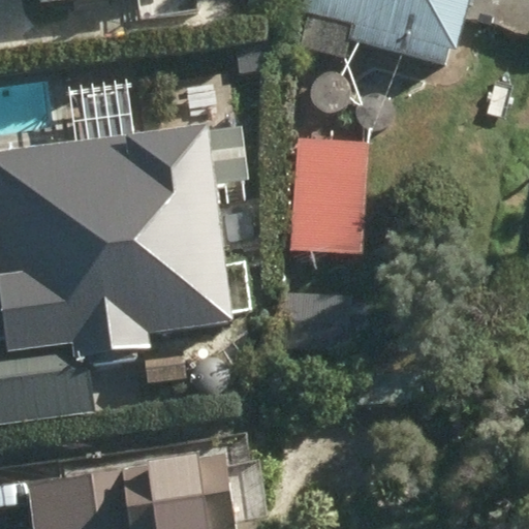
[(302,0),(299,17),(306,19),(298,53),(344,64),(349,44),(441,67),(444,54),(454,56),(467,0),(302,0)]
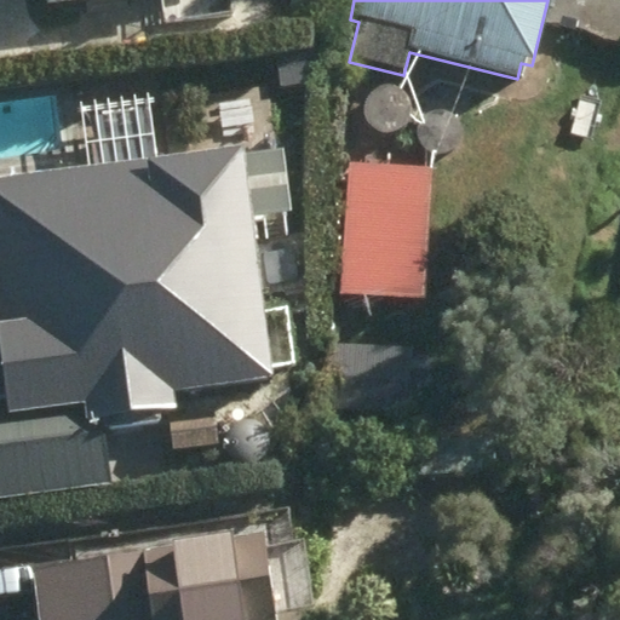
[(388,141),(397,139),(406,135),(413,127),(417,119),(417,109),(414,99),(409,92),(401,86),(392,84),(383,84),(374,87),(367,92),(362,101),(360,109),(361,118),(365,126),(371,133),(378,138),(388,141)]
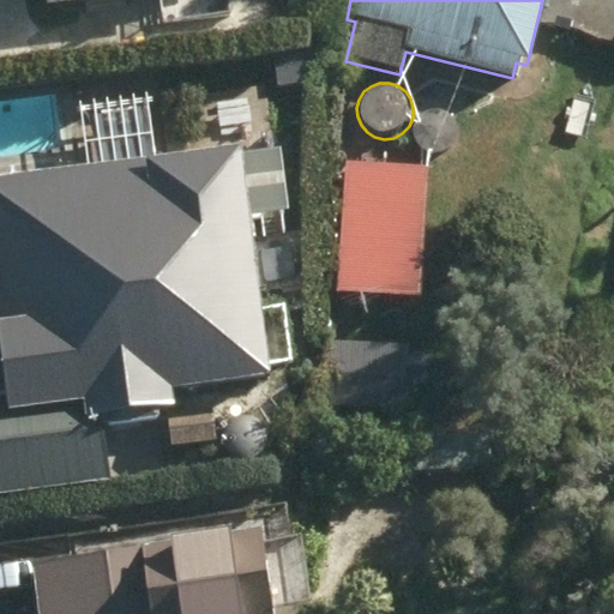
[(445,161),(455,160),(463,155),(470,148),(474,139),(474,130),(471,121),(467,113),(458,107),(450,104),(440,104),(432,108),(425,114),(420,121),(419,130),(419,139),(422,148),(428,154),(435,158),(445,161)]
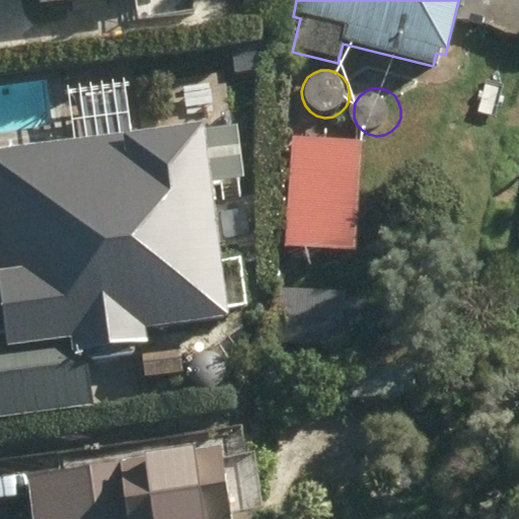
[(146,325),(230,314),(213,180),(242,176),(236,124),(205,128),(204,123),(0,149),(0,277),(1,282),(0,282),(0,332),(4,332),(6,346),(73,338),(74,349),(148,340),(146,325)]
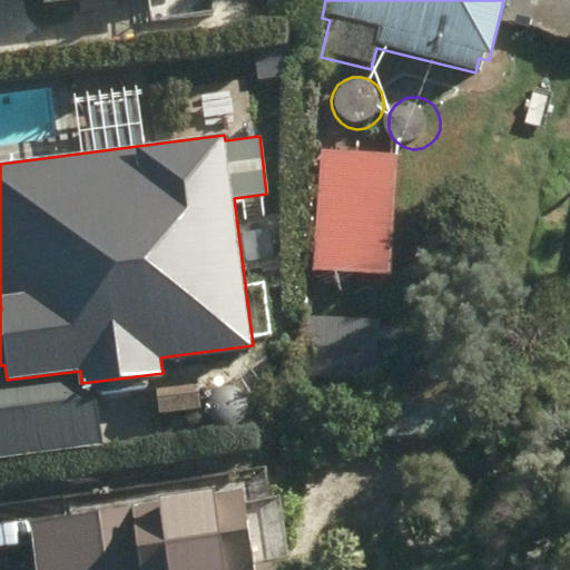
[(317,157),(310,276),(384,281),(392,163),(317,157)]
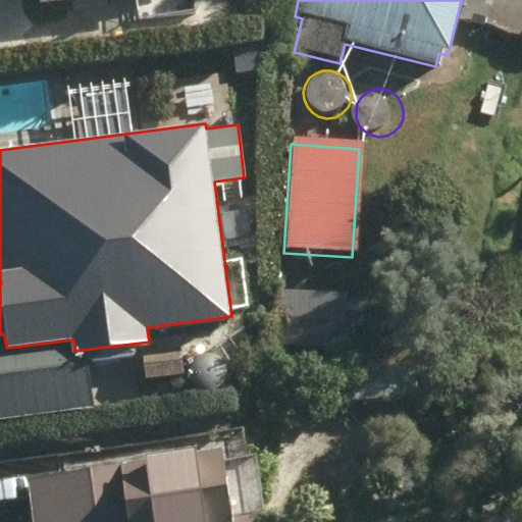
[(210,393),(218,392),(225,388),(230,382),(235,375),(235,367),(232,359),(228,352),(221,348),(213,345),(206,346),(199,348),(193,353),(189,359),(187,367),(188,374),(191,381),(196,387),(202,390),(210,393)]
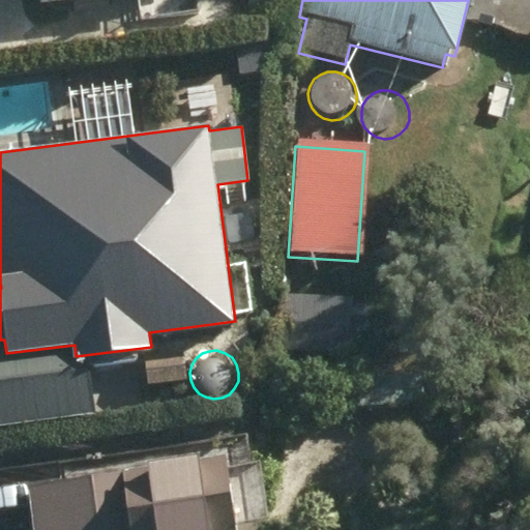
[(0,423),(95,412),(88,362),(68,365),(66,352),(0,360),(0,423)]
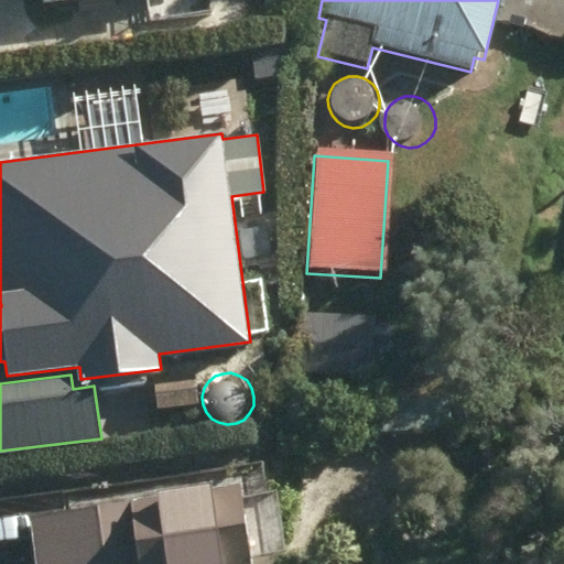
[(388,405),(387,431),(444,432),(444,405),(388,405)]
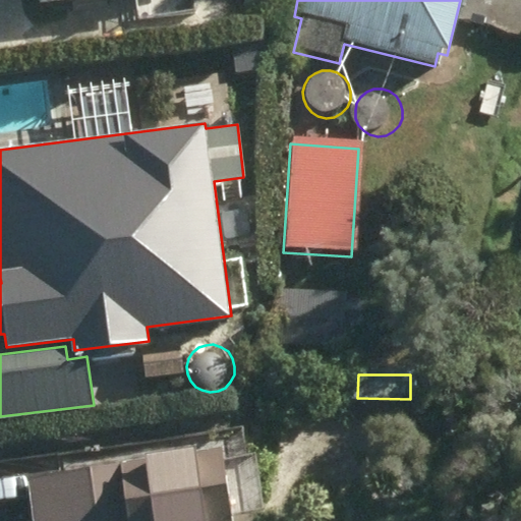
[(224,520),(216,458),(26,483),(31,520),(224,520)]
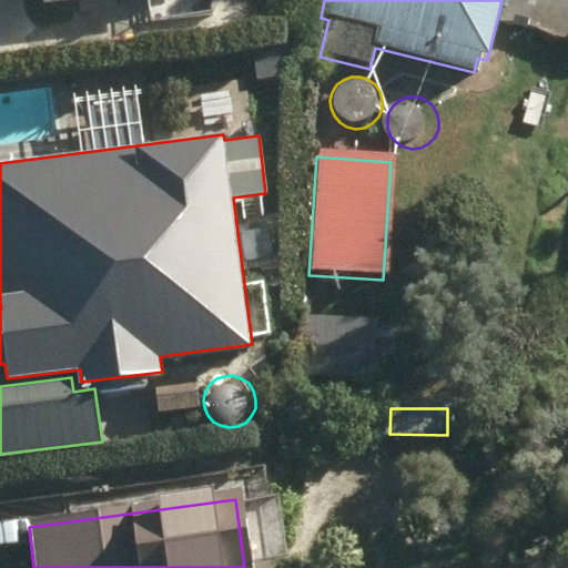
All buildings are outlined.
